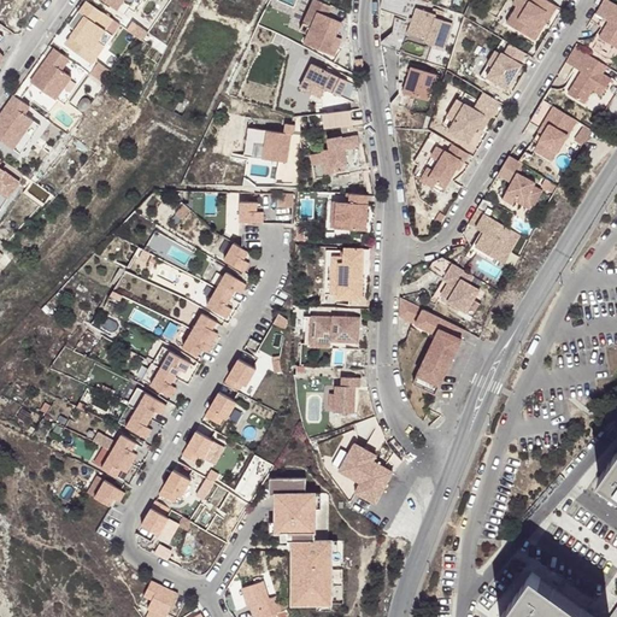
[(333,6),(321,0),(315,0),(300,29),(309,33),(305,41),(334,56),(342,40),(336,36),(344,23),(329,16),(333,6)]
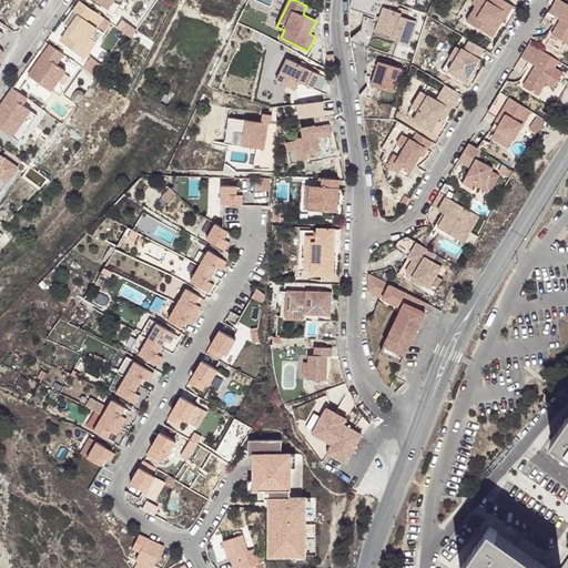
[(368,0),(351,0),(351,3),(351,8),(364,13),(368,0)]
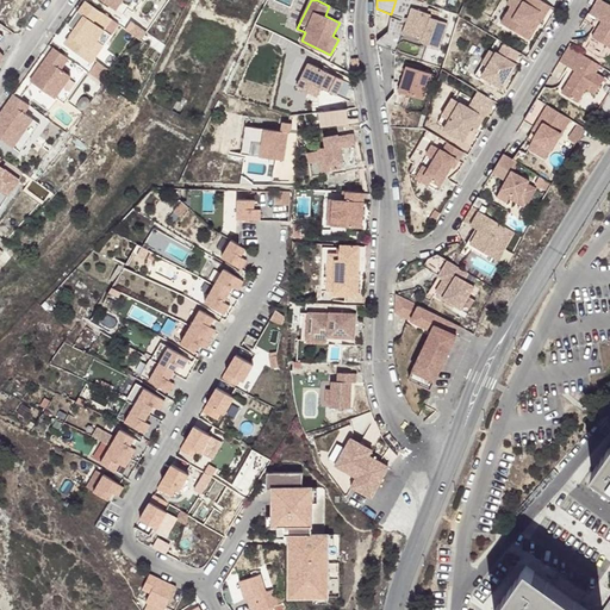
[(551,6),(540,0),(509,0),(508,4),(511,6),(517,10),(508,27),(529,39),(534,31),(530,29),(536,18),(540,20),(542,22),(551,6)]
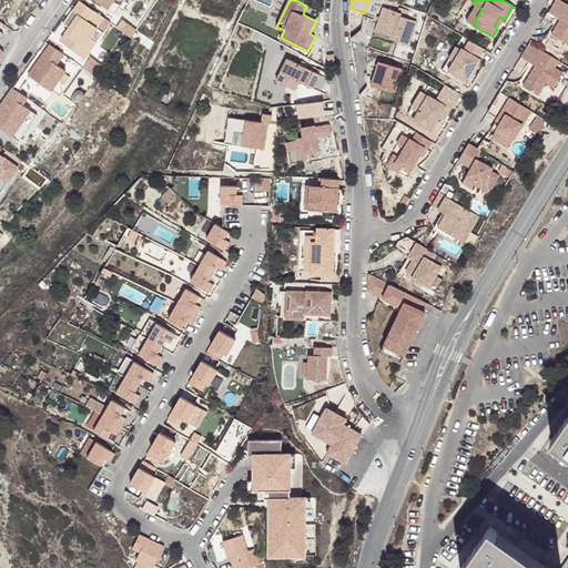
[(567,3),(561,0),(555,0),(548,11),(560,18),(551,33),(567,43),(567,3)]
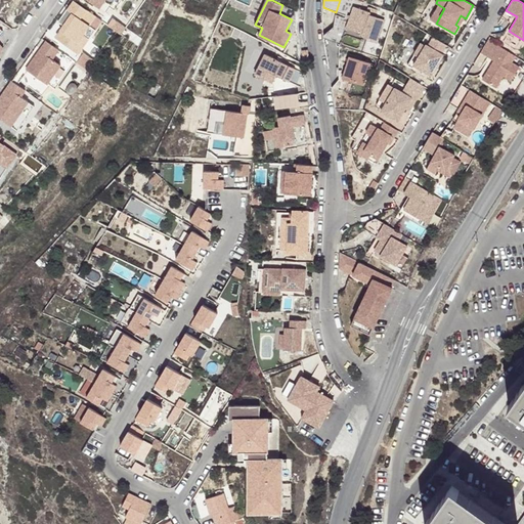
[(96,16),(74,1),(68,9),(73,13),(55,38),(73,50),(83,35),(96,16)]
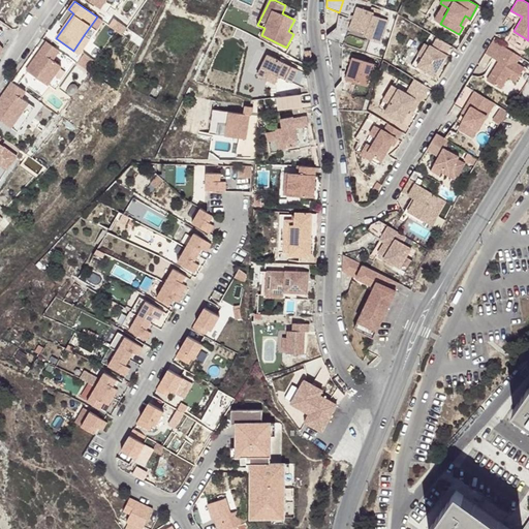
[(434,20),(440,24),(448,8),(443,5),(434,20)]
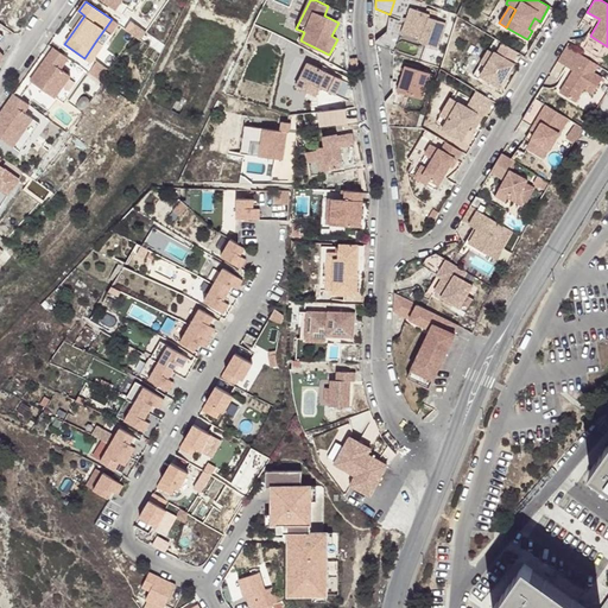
[(431,14),(412,7),(403,33),(422,39),(420,43),(437,49),(447,24),(430,18),(431,14)]
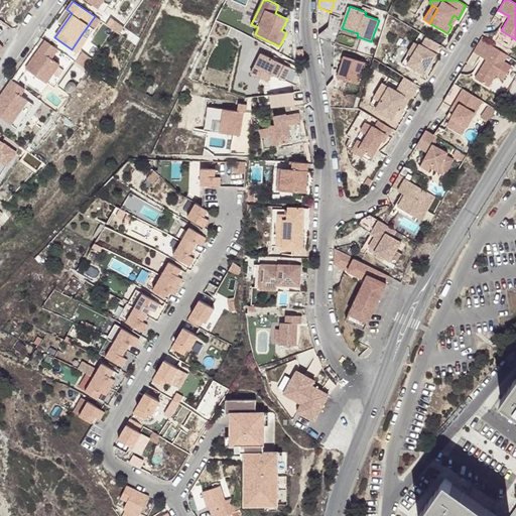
[(457,17),(454,15),(448,24),(452,26),(457,17)]
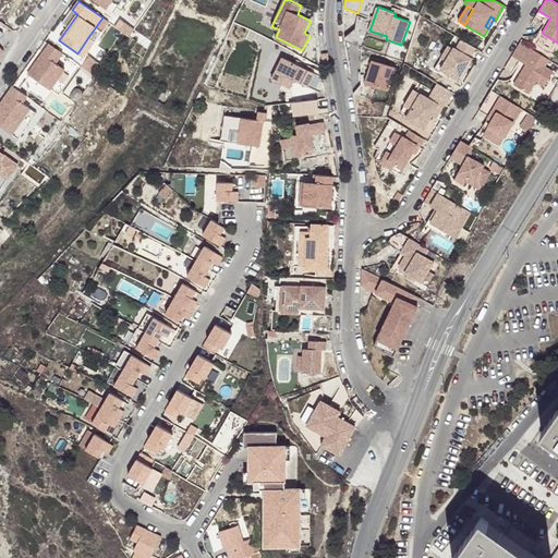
[(88,37),(77,53),(84,58),(95,41),(88,37)]
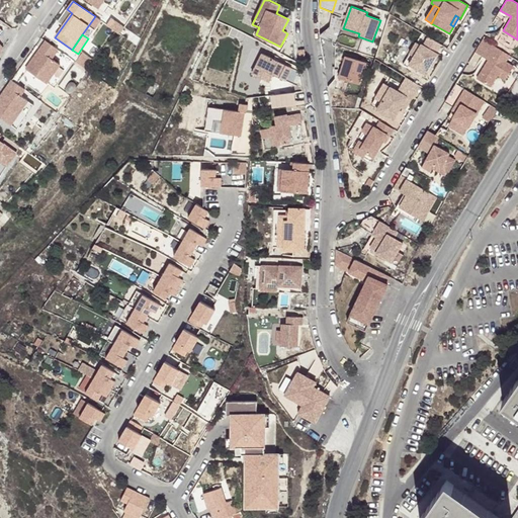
[(441,45),(428,36),(423,45),(421,44),(421,45),(409,65),(426,75),(438,54),(436,53),(441,45)]
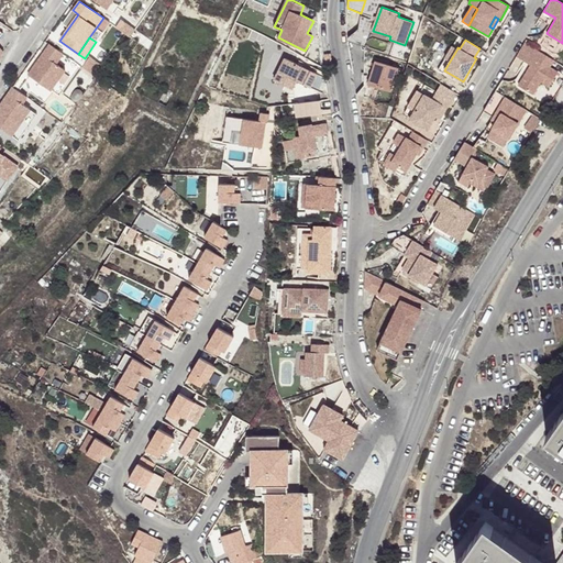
[(526,43),(517,57),(525,62),(533,47),(526,43)]
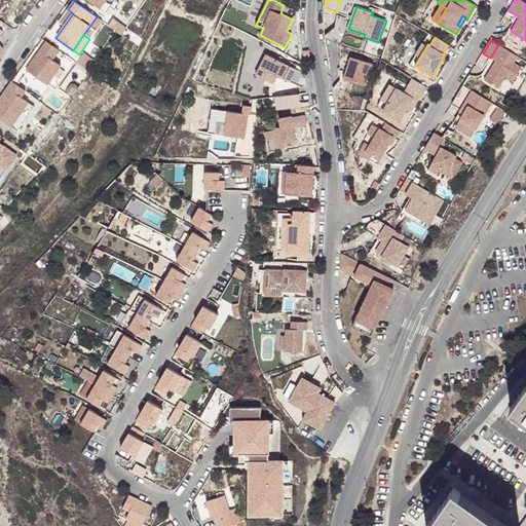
[(46,41),(39,51),(43,53),(37,61),(34,60),(27,70),(44,82),(49,74),(53,77),(62,65),(52,60),(60,50),(46,41)]
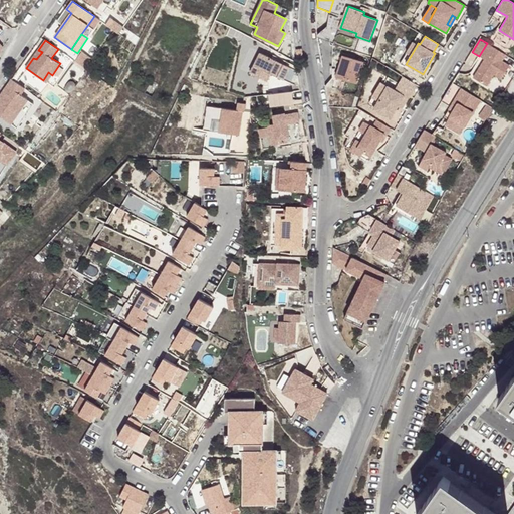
[(487,43),(479,56),(485,59),(493,46),(487,43)]
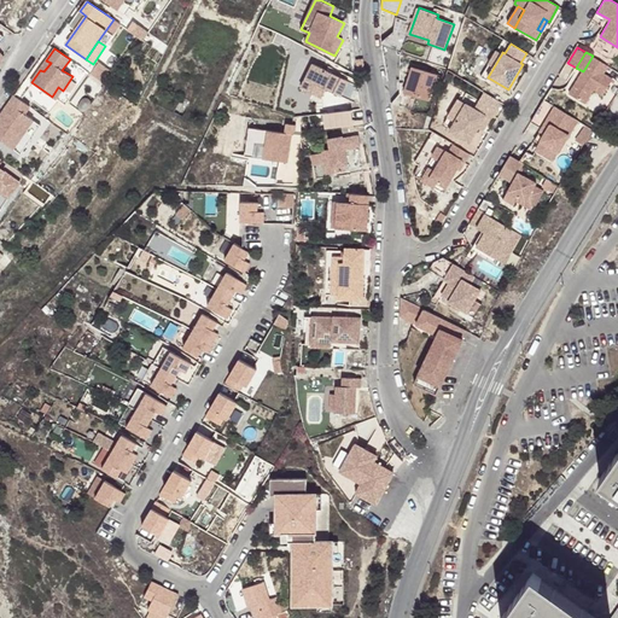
[(583,71),(570,94),(586,103),(594,89),(604,95),(613,79),(604,74),(608,65),(593,56),(583,71)]
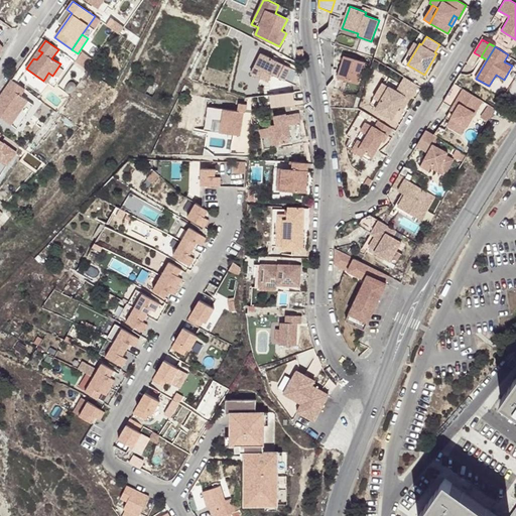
[(38,50),(33,58),(36,59),(42,52),(38,50)]
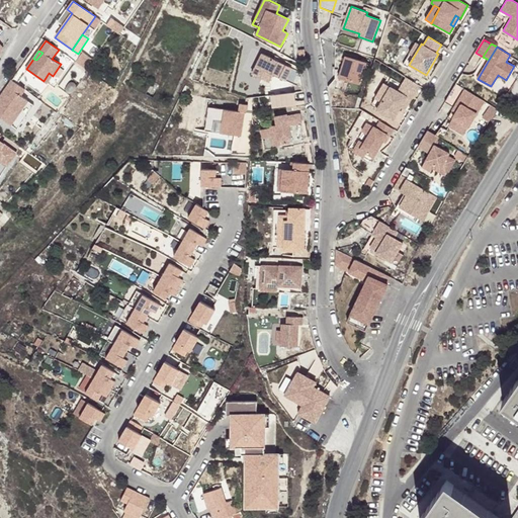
[(292,68),(262,55),(253,76),(270,84),(273,75),(286,81),(292,68)]
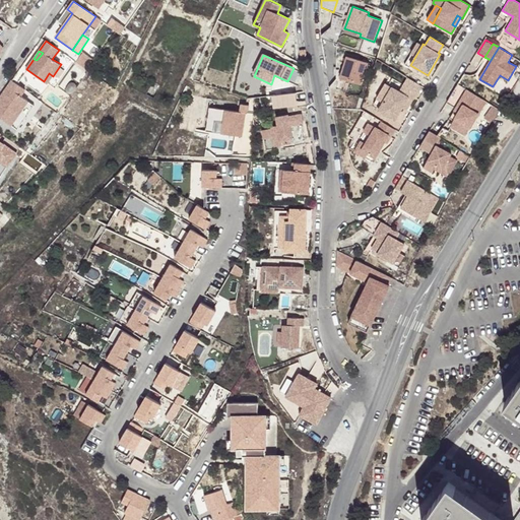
[(84,56),(78,66),(89,73),(95,64),(84,56)]
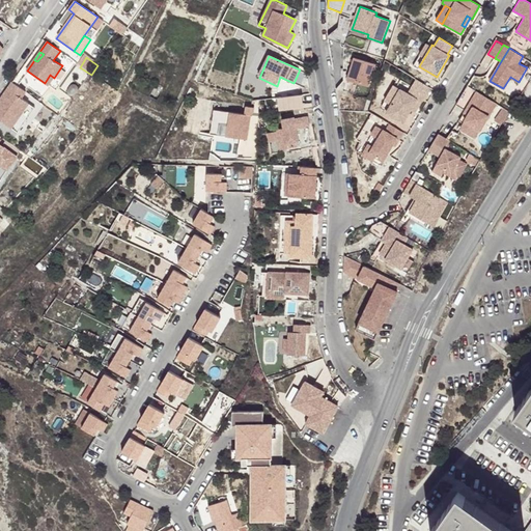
[(376,64),(355,57),(348,80),(369,86),(376,64)]
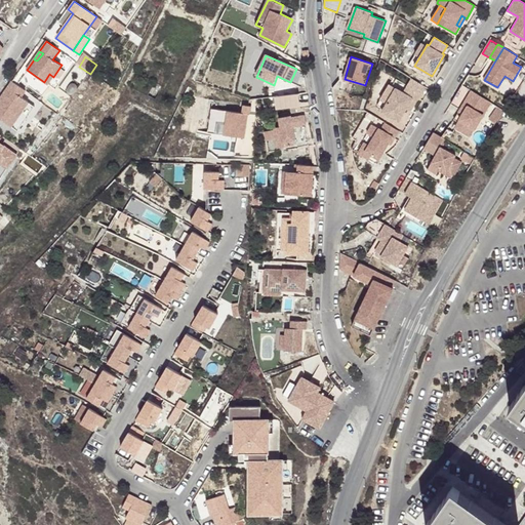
[(49,74),(44,82),(48,84),(53,77),(49,74)]
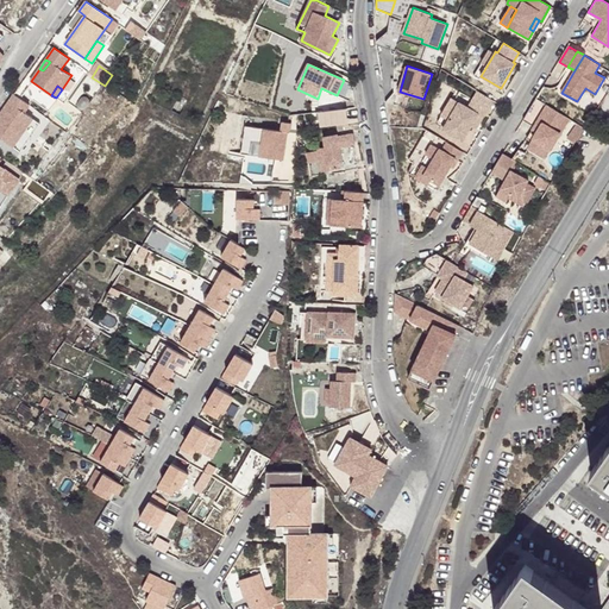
[(479,123),(494,100),(478,92),(473,100),(469,107),(454,100),(452,98),(438,121),(445,126),(443,129),(462,140),(471,125),(475,120),(479,123)]
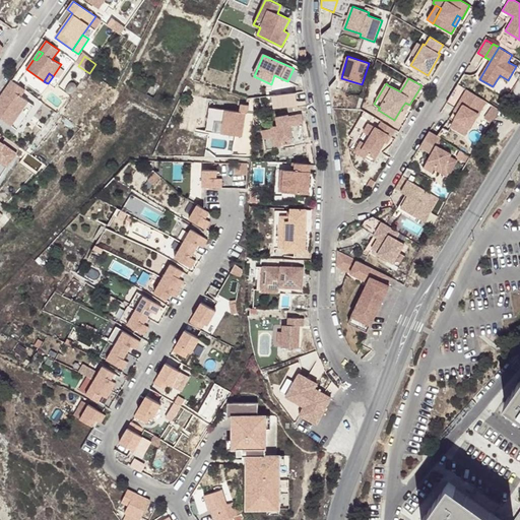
[(12,80),(3,93),(7,96),(0,106),(0,116),(17,129),(35,106),(21,95),(25,89),(12,80)]
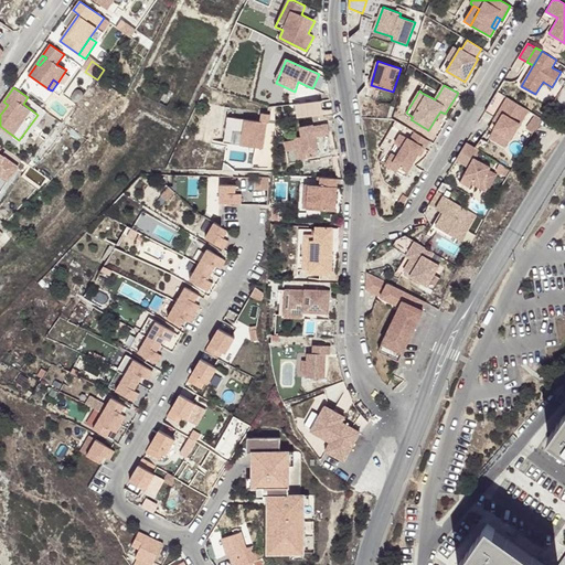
[(508,97),(498,92),(484,112),(496,118),(508,97)]
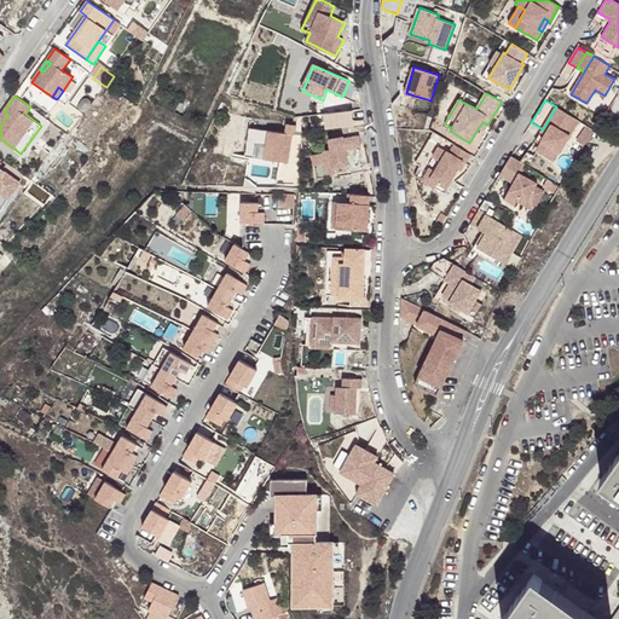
[(561,110),(556,106),(543,129),(541,132),(545,136),(561,110)]
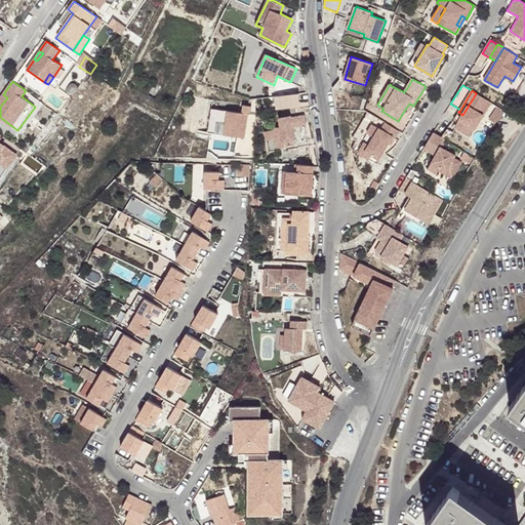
[(274,95),(275,109),(299,107),(298,92),(274,95)]
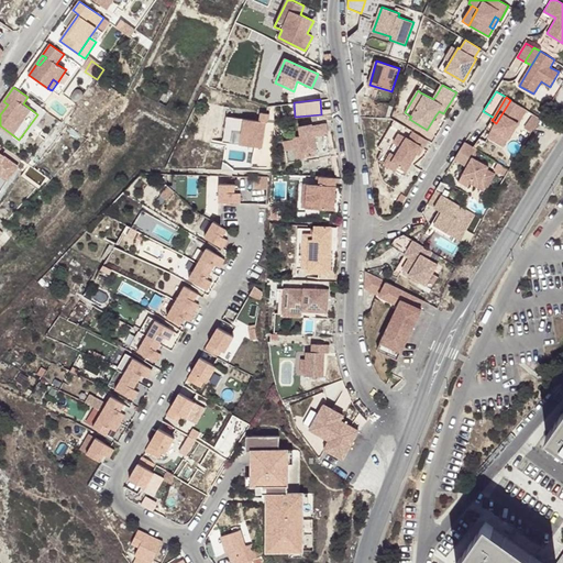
[(527,110),(510,100),(496,123),(493,129),(508,139),(509,139),(527,110)]
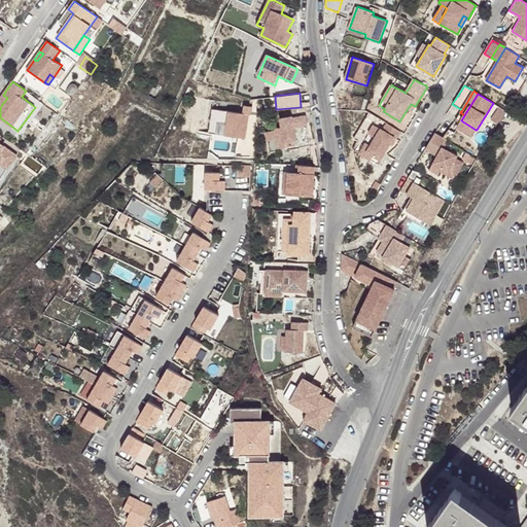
[(244,107),(243,114),(249,115),(251,113),(252,108),(244,107)]
